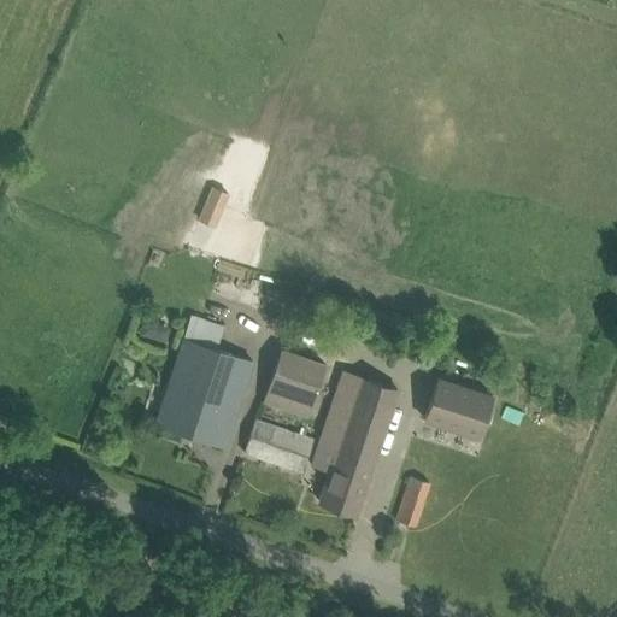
[(198,219),(216,227),(229,192),(211,184),(198,219)]
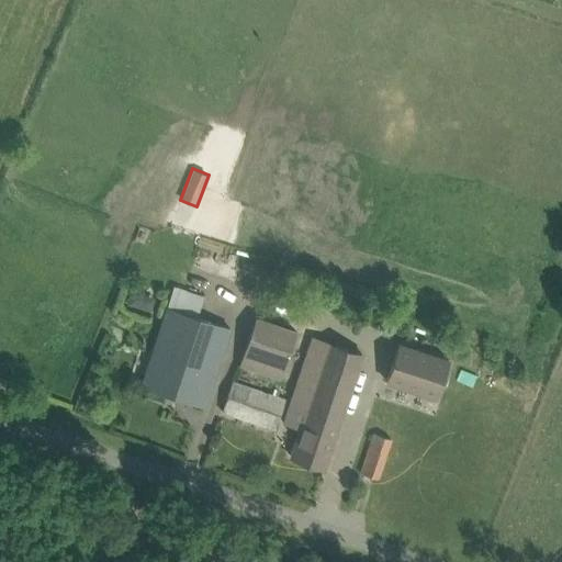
[(132,291),(131,303),(154,306),(156,294),(132,291)]
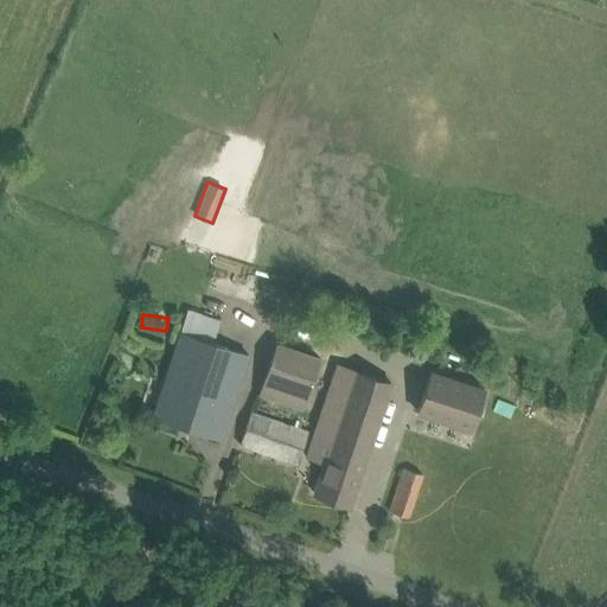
[(250,355),(212,343),(217,328),(186,319),(154,416),(223,439),(250,355)]
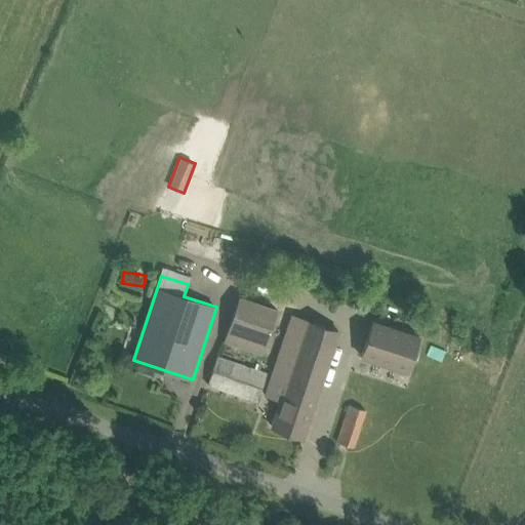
[(224,340),(261,354),(278,308),(239,295),(224,340)]
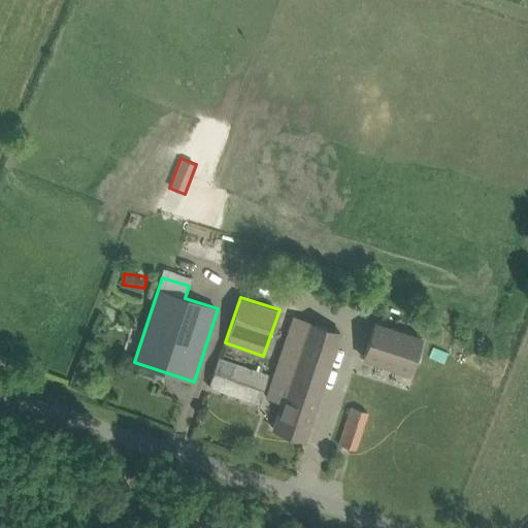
[(295,317),(274,376),(267,397),(283,402),(273,428),(306,439),(343,334),(295,317)]
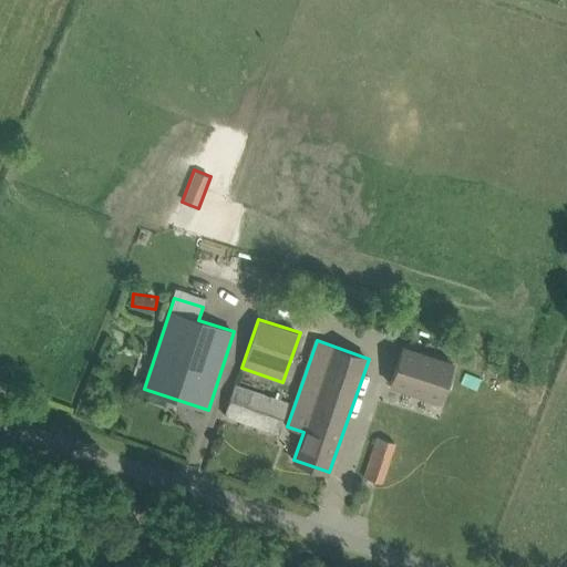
[(390,384),(441,401),(453,363),(403,347),(390,384)]
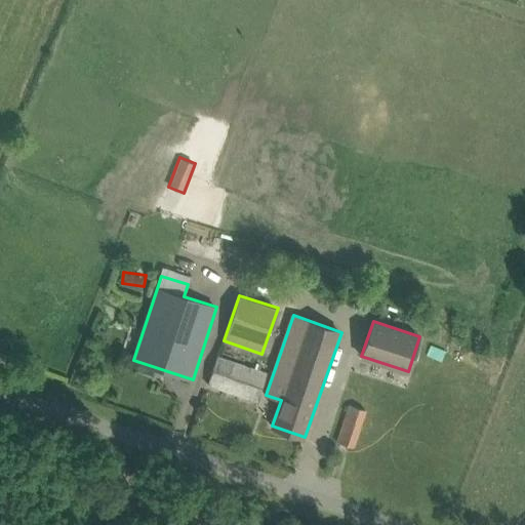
[(218,355),(215,364),(208,385),(257,401),(268,372),(259,369),(261,366),(256,364),(255,368),(218,355)]
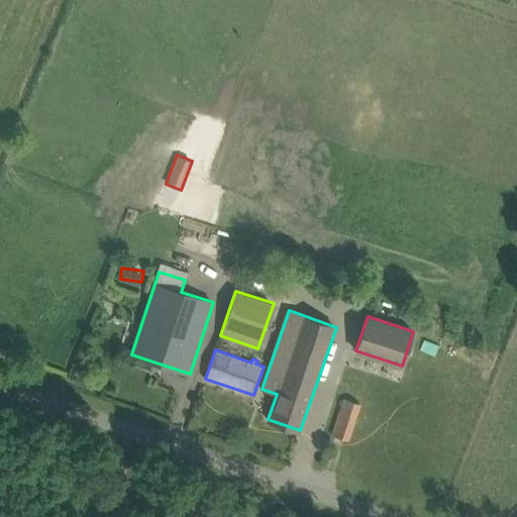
[(344,397),(338,415),(332,434),(347,440),(360,403),(344,397)]
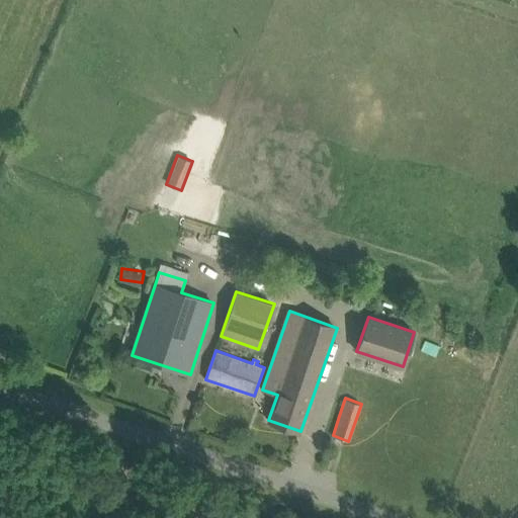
All buildings are outlined.
